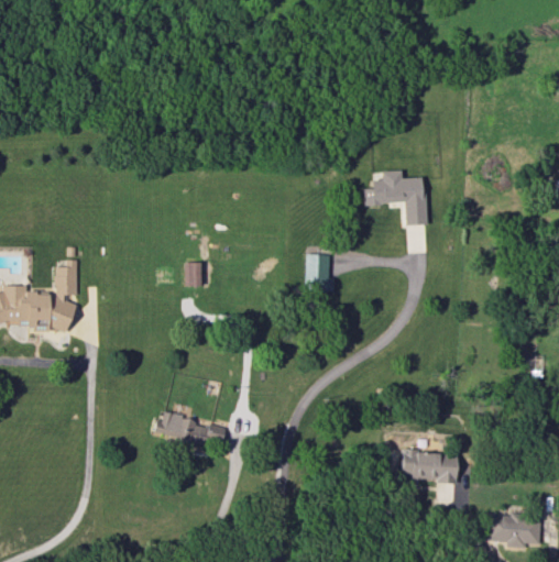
[(405,226),(426,224),(425,177),(402,178),(402,169),(382,171),(382,178),(372,179),(373,188),(364,189),(364,204),(404,202),(405,226)]
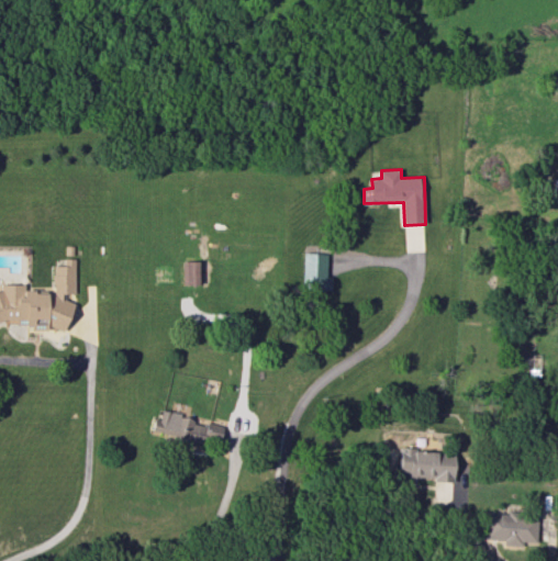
[(304,290),(333,291),(334,278),(328,277),(328,255),(305,254),(304,290)]
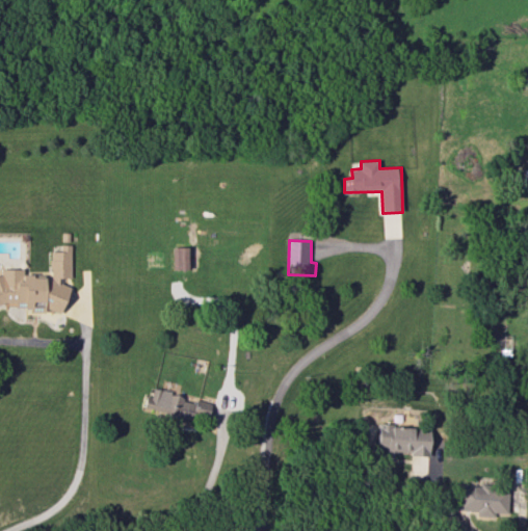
[(0,303),(5,304),(10,307),(22,307),(26,309),(46,309),(62,314),(72,288),(63,285),(63,279),(73,279),(73,245),(63,245),(60,253),(53,253),(53,277),(37,277),(25,272),(25,270),(3,270),(0,264),(0,303)]
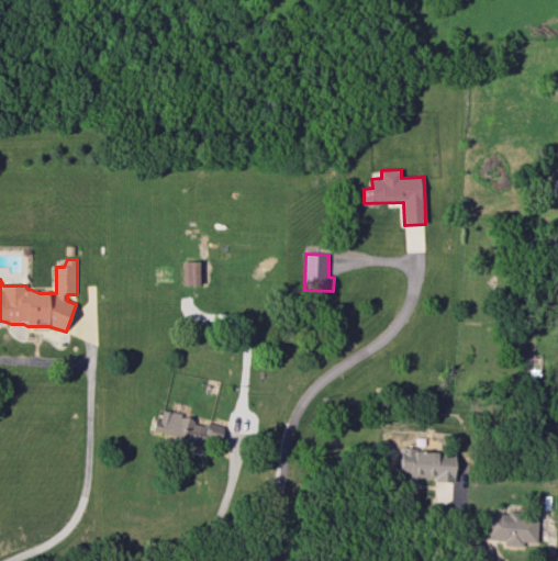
[(203,261),(185,261),(186,285),(204,285),(203,261)]
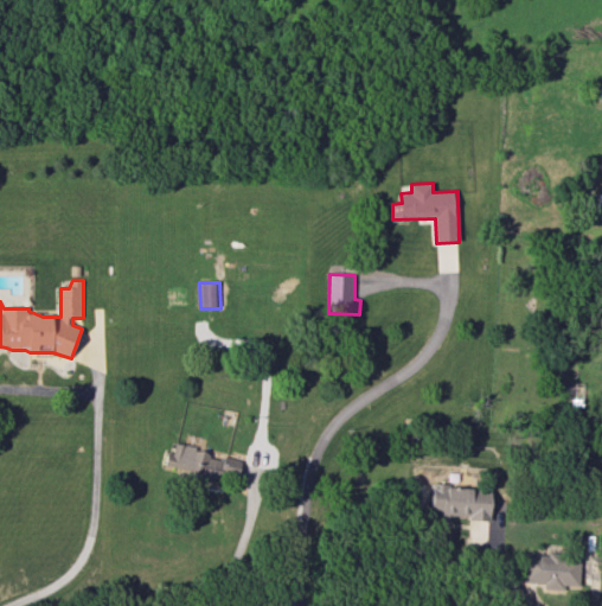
[(170,445),(166,465),(177,466),(177,471),(238,483),(242,460),(225,457),(225,455),(170,445)]
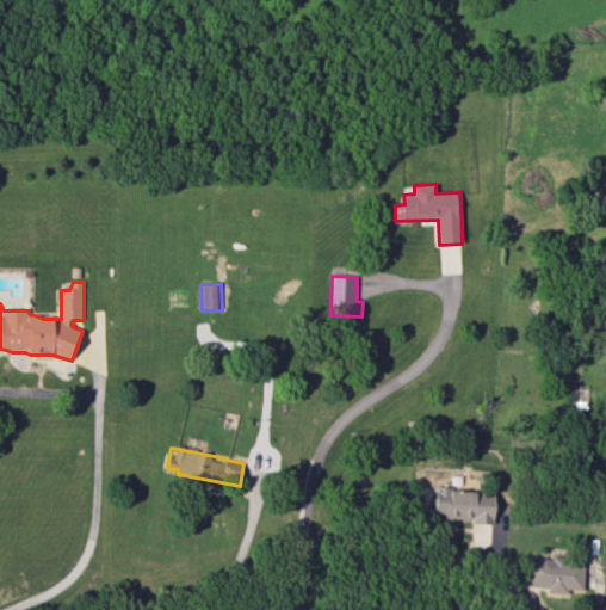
[(495,524),(496,491),(437,490),(436,518),(472,518),(472,524),(495,524)]
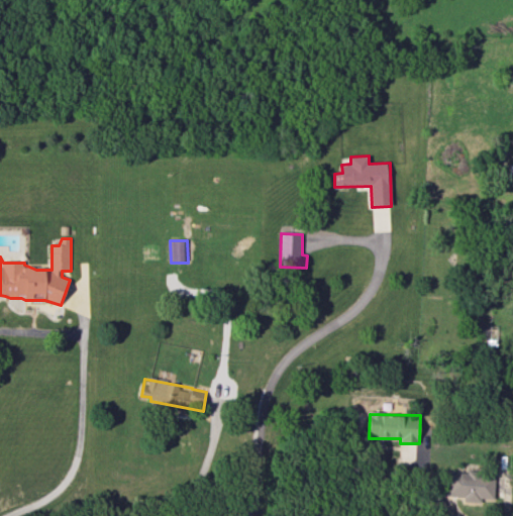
[(447,472),(447,497),(465,497),(465,502),(496,502),(496,475),(483,475),(483,472),(447,472)]
